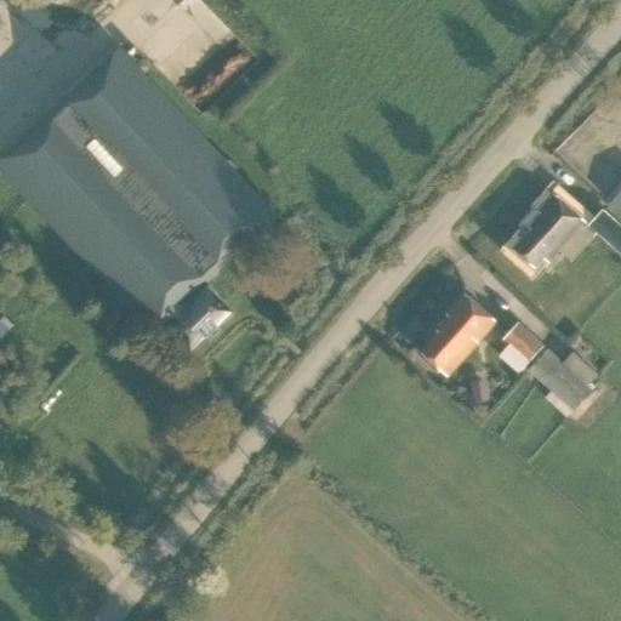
[(120,49),(0,160),(0,171),(129,308),(132,306),(161,337),(170,330),(191,353),(233,312),(211,288),(211,289),(206,284),(278,216),(120,49)]
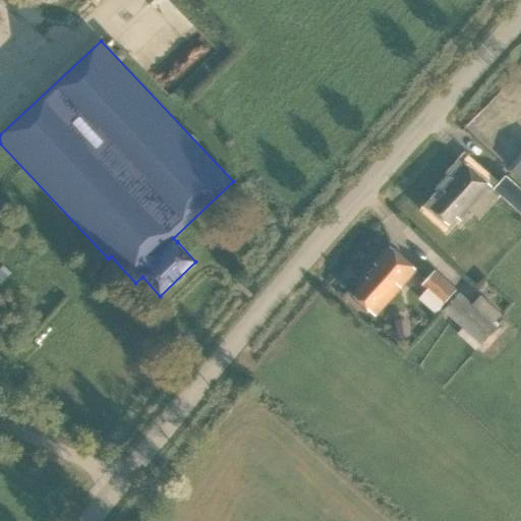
[(520,159),(511,170),(520,178),(520,159)]
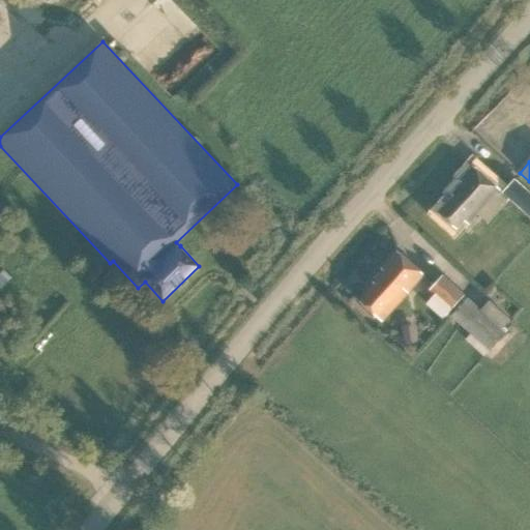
[(501,189),(473,165),(460,180),(463,182),(452,194),(454,196),(439,212),(457,228),(464,221),(469,225),(501,189)]
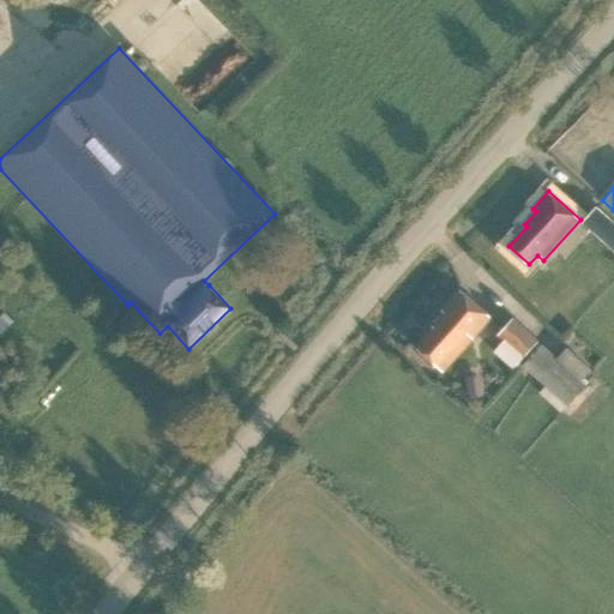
[(582,222),(613,251),(613,222),(596,206),(582,222)]
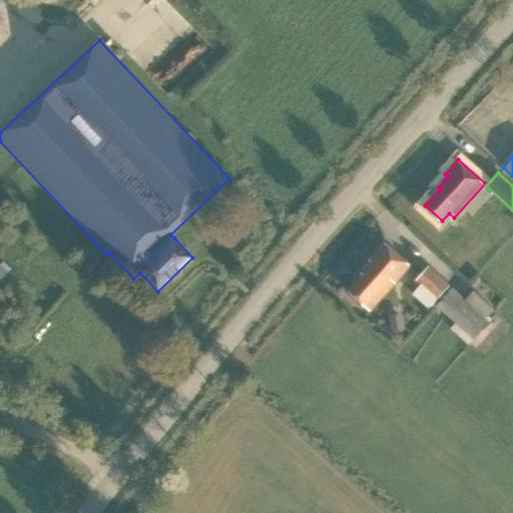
[(412,266),(386,241),(370,258),(372,260),(362,271),(364,273),(348,290),(369,309),(377,301),(379,302),(412,266)]
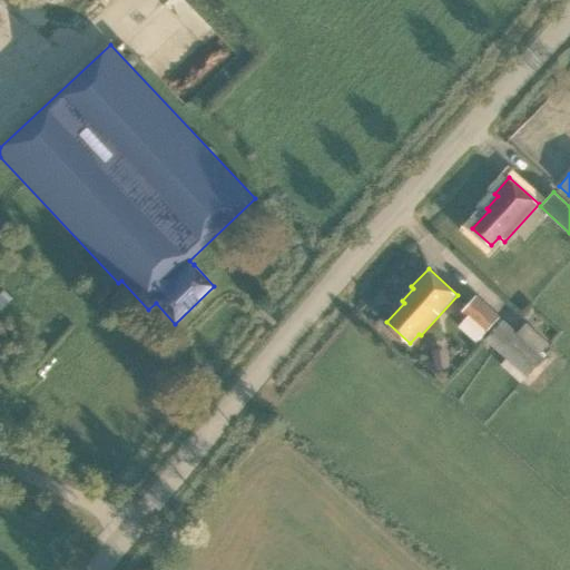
[(3,290),(0,293),(0,312),(12,298),(3,290)]
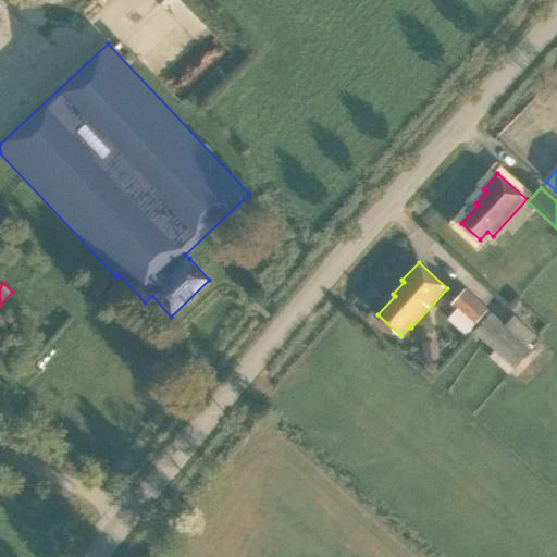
[(449,305),(473,325),(489,310),(465,288),(449,305)]
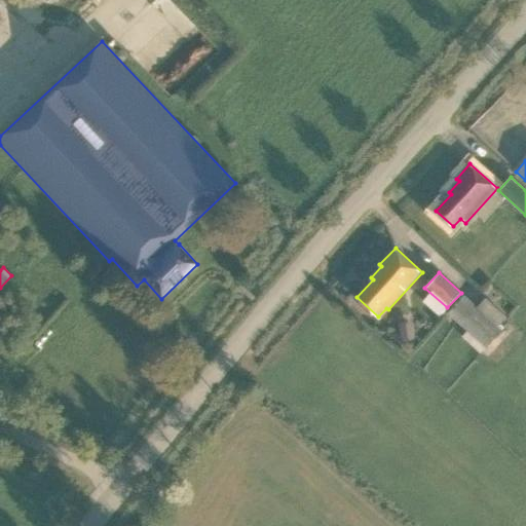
[(478,306),(463,294),(447,313),(466,331),(461,336),(480,352),(501,329),(497,326),(505,316),(485,298),(478,306)]
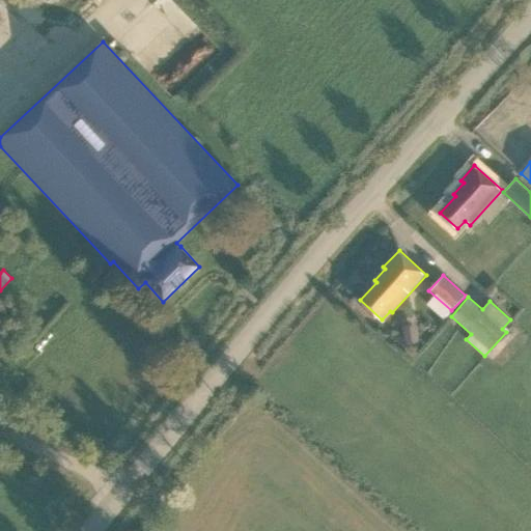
[(419,341),(417,325),(402,326),(403,342),(419,341)]
